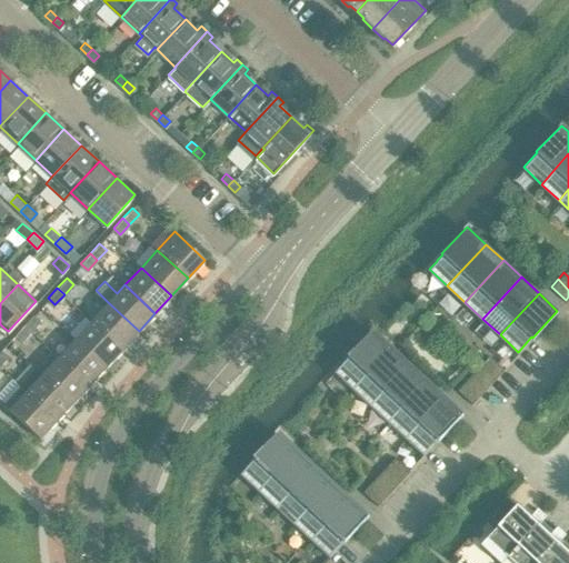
[(139,331),(108,302),(92,320),(122,349),(139,331)]
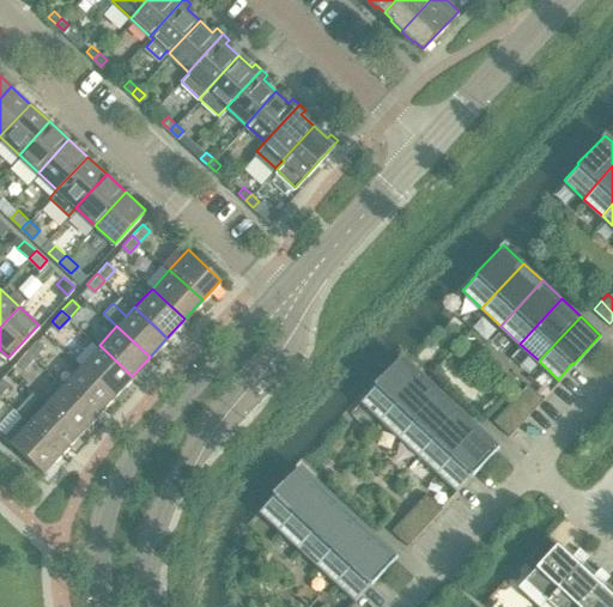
[(34,356),(44,344),(36,338),(26,348),(34,356)]
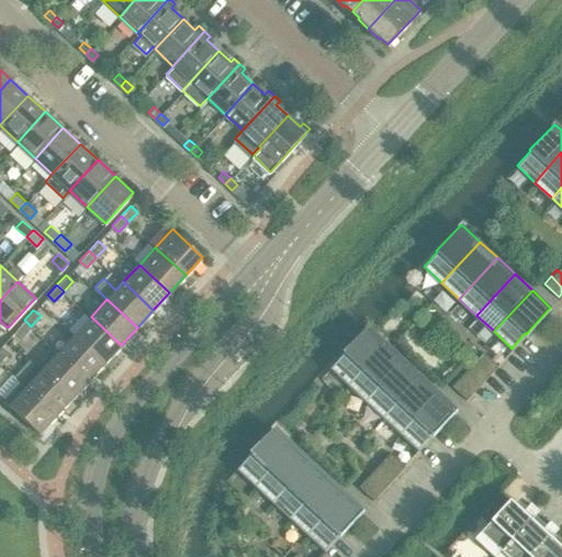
[(121,345),(91,316),(75,334),(104,361),(121,345)]
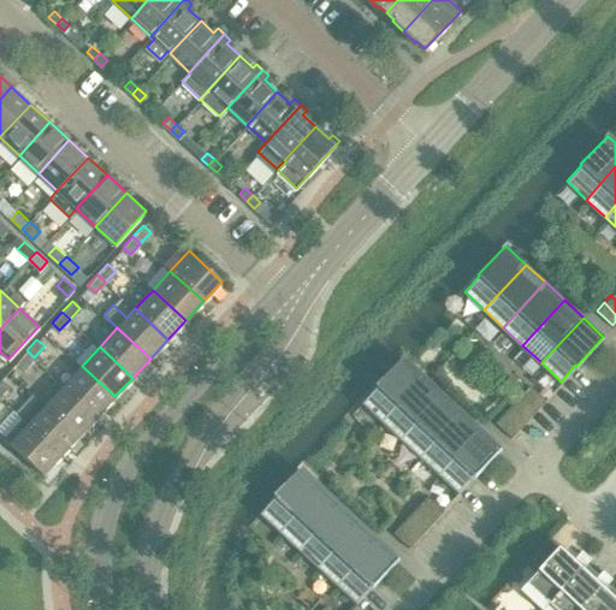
[(24,368),(34,357),(27,350),(17,361),(24,368)]
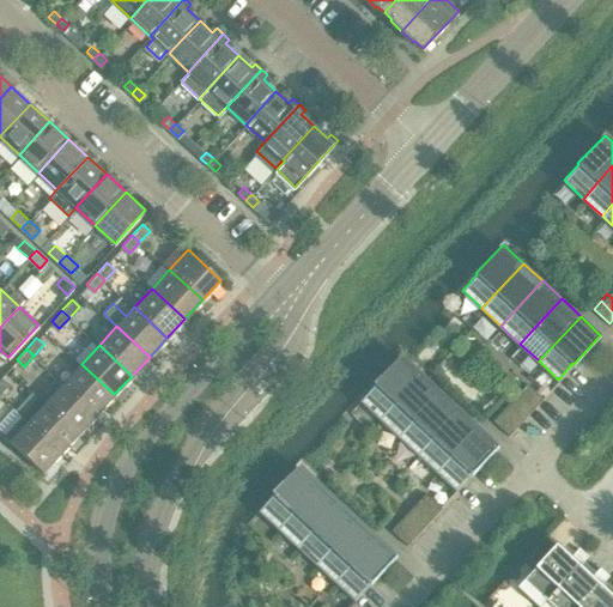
[(380,418),(422,372),(401,354),(374,382),(375,383),(360,399),(380,418)]
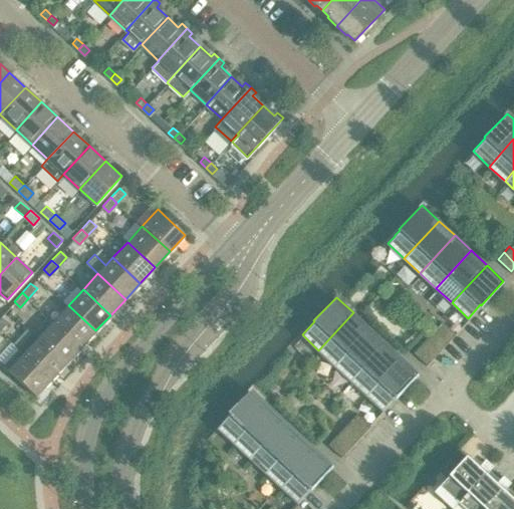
[(95,330),(68,305),(53,321),(81,346),(95,330)]
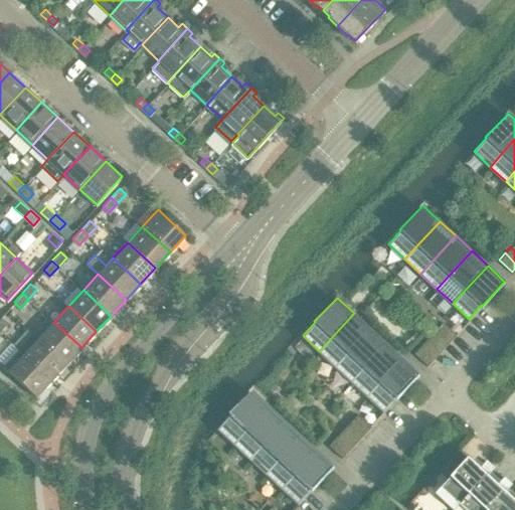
[(335,365),(370,328),(354,313),(319,351),(335,365)]
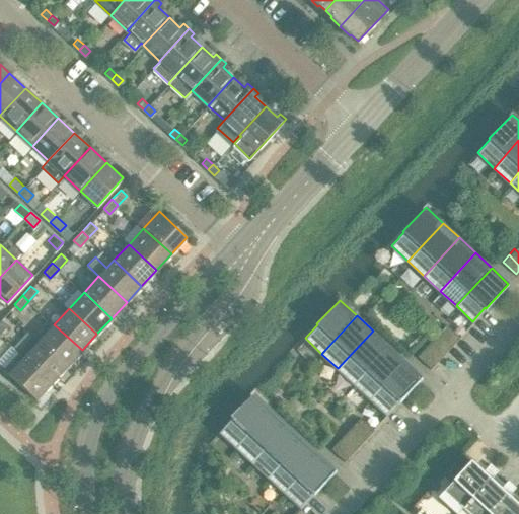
[(82,350),(54,324),(48,318),(32,335),(67,366),(82,350)]
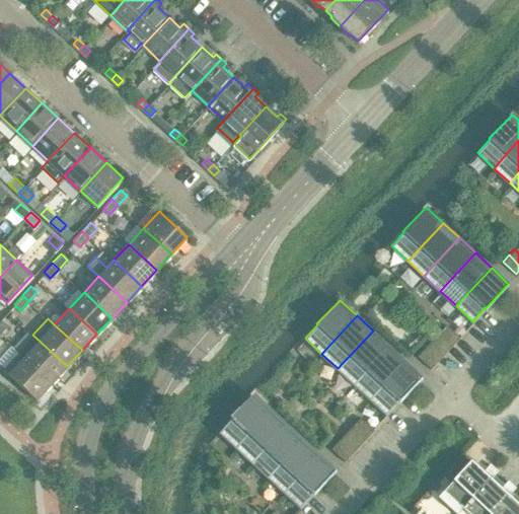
[(454,342),(459,335),(446,322),(440,328),(454,342)]
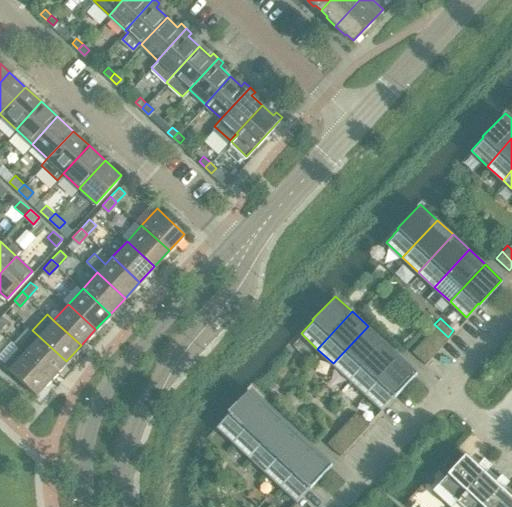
[(442,343),(448,337),(434,324),(428,330),(442,343)]
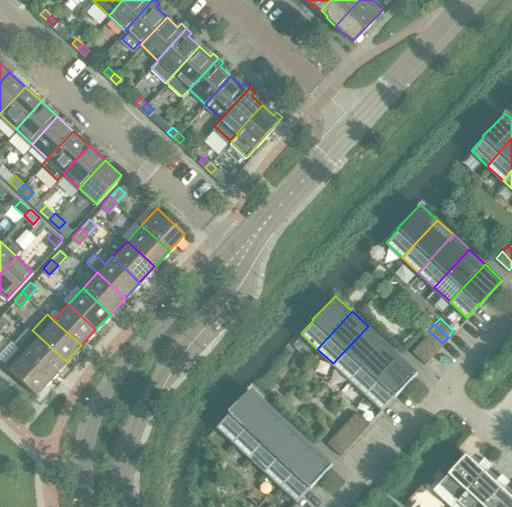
[(349,378),(384,341),(368,326),(333,363),(349,378)]
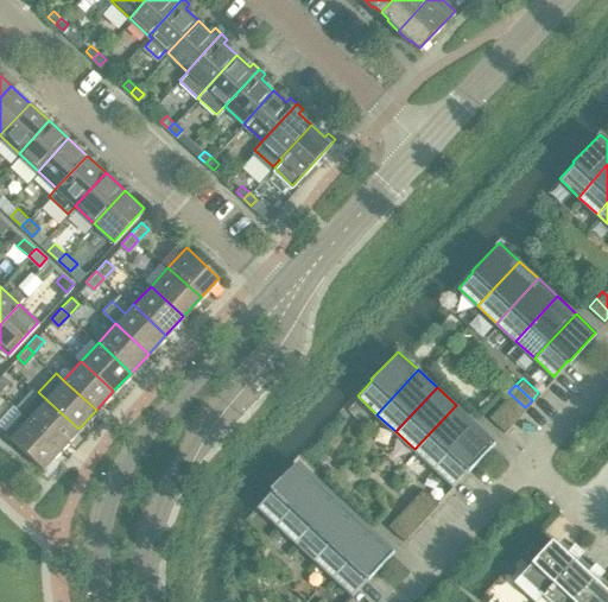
[(78,429),(38,392),(21,411),(61,448),(78,429)]
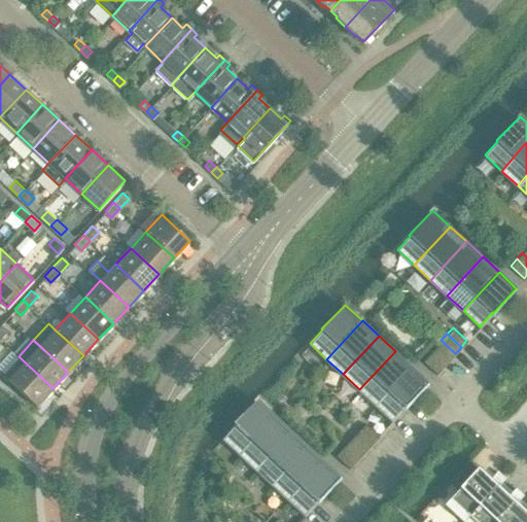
[(449,359),(455,353),(441,340),(435,346),(449,359)]
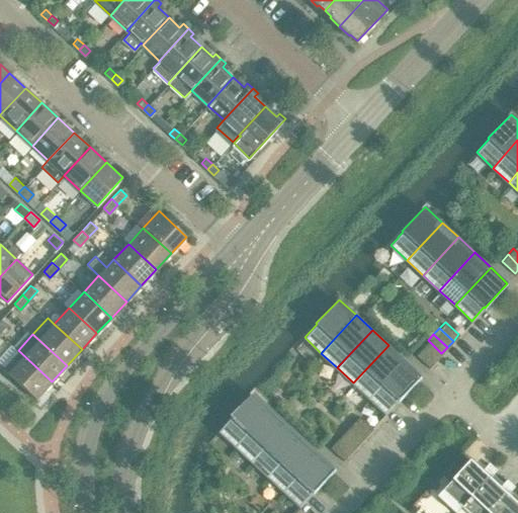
[(435,359),(441,353),(428,340),(422,347),(435,359)]
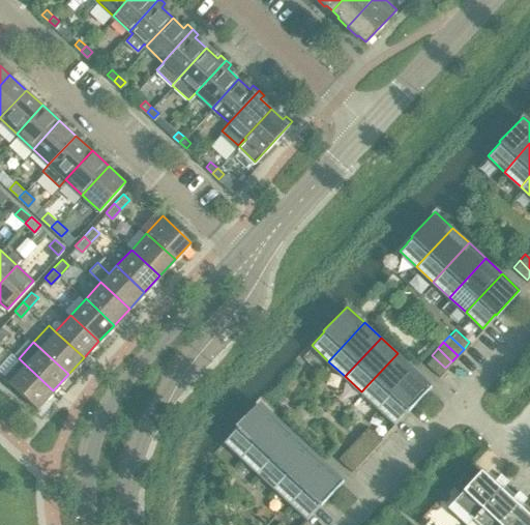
[(378,407),(413,369),(398,353),(361,391),(378,407)]
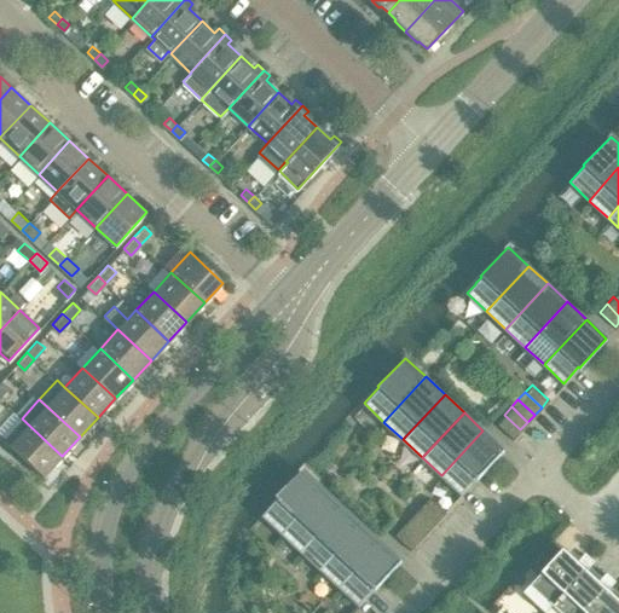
[(513,437),(520,429),(504,415),(497,422),(513,437)]
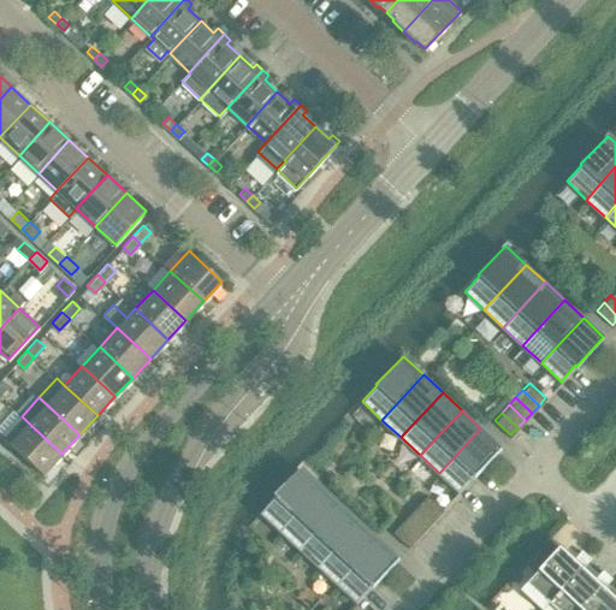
[(43,474),(61,454),(22,416),(3,437),(43,474)]
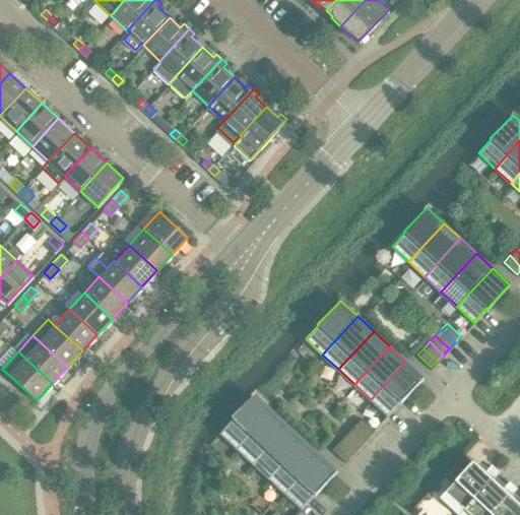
[(400,401),(421,379),(423,377),(405,362),(371,399),(387,414),(399,401),(400,401)]
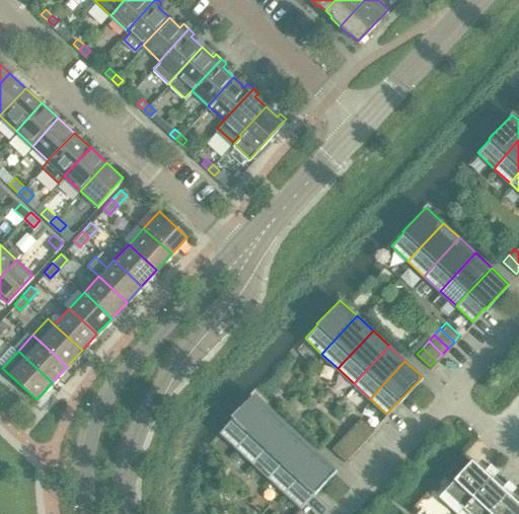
[(235,446),(271,409),(253,393),(230,417),(231,418),(225,424),(226,424),(219,431),(235,446)]
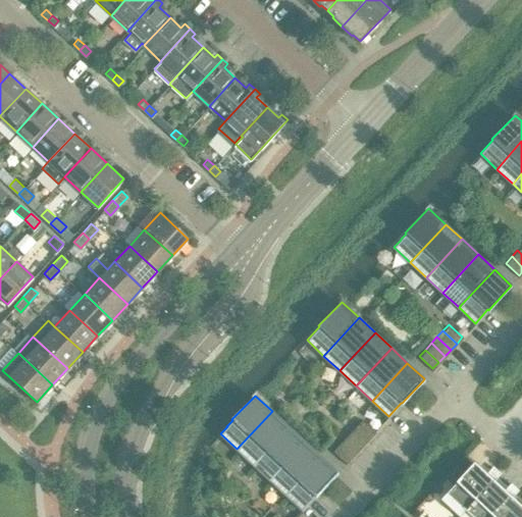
[(253,464),(289,426),(272,411),(237,449),(253,464)]
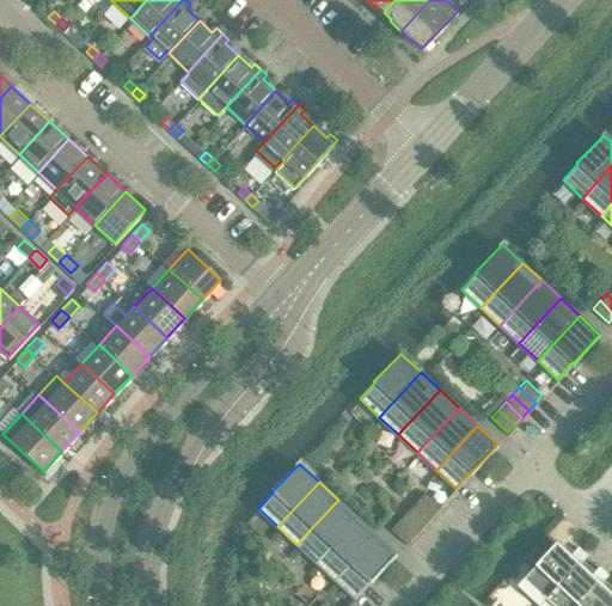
[(434,512),(440,505),(424,490),(417,497),(434,512)]
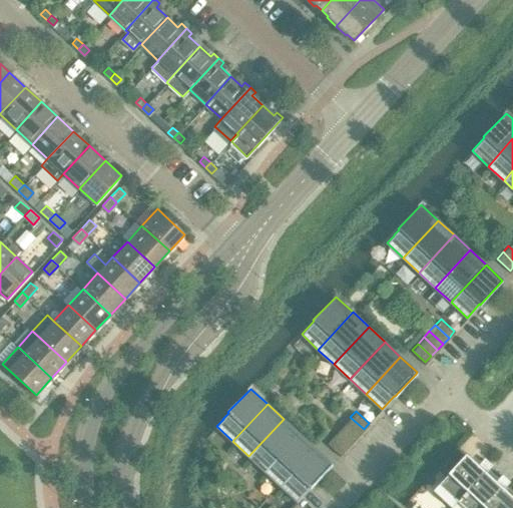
[(358,435),(364,429),(350,417),(344,423),(358,435)]
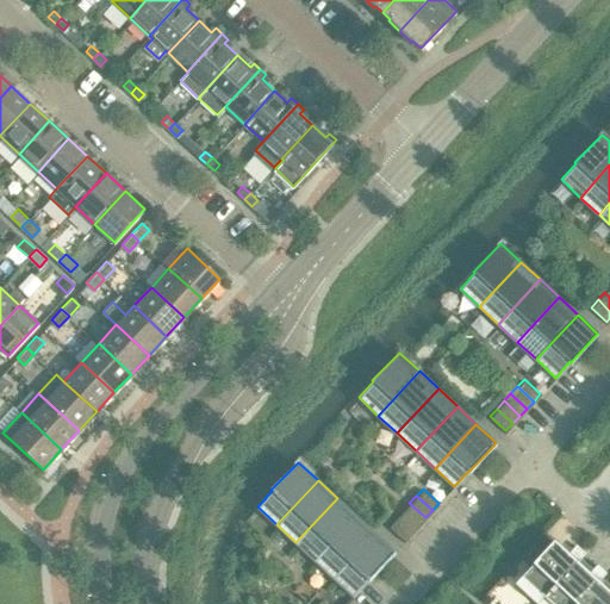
[(315,560),(356,516),(337,498),(296,542),(315,560)]
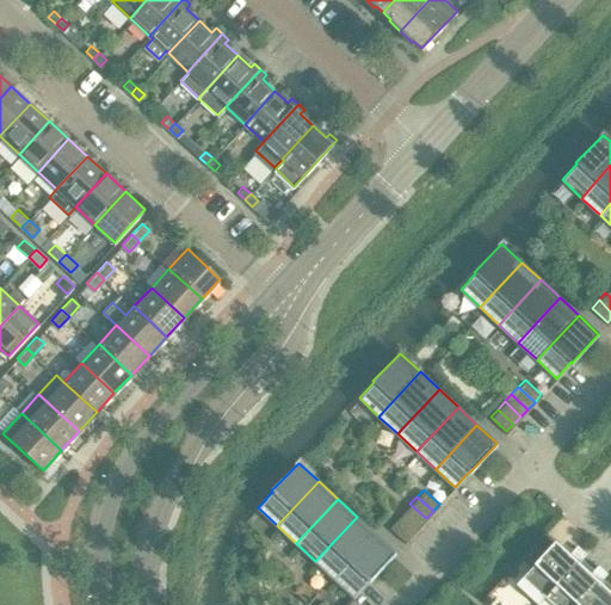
[(419,526),(426,518),(409,504),(403,511),(419,526)]
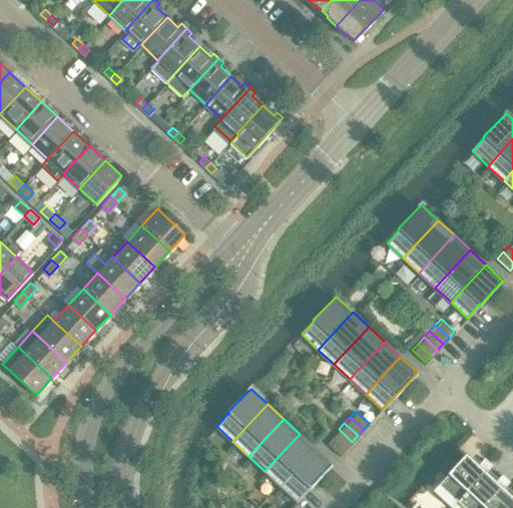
[(346,448),(352,442),(339,429),(333,435),(346,448)]
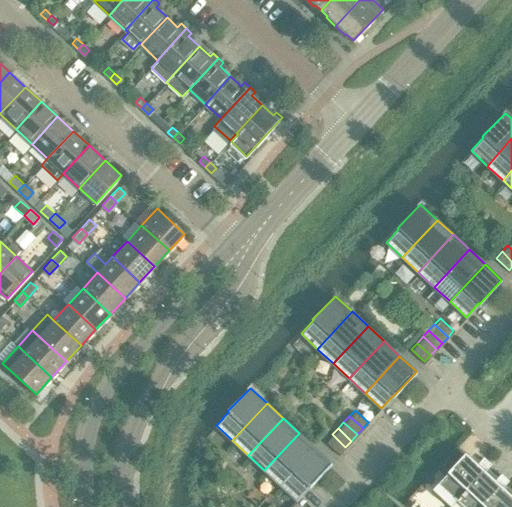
[(280,485),(314,447),(299,433),(264,470),(280,485)]
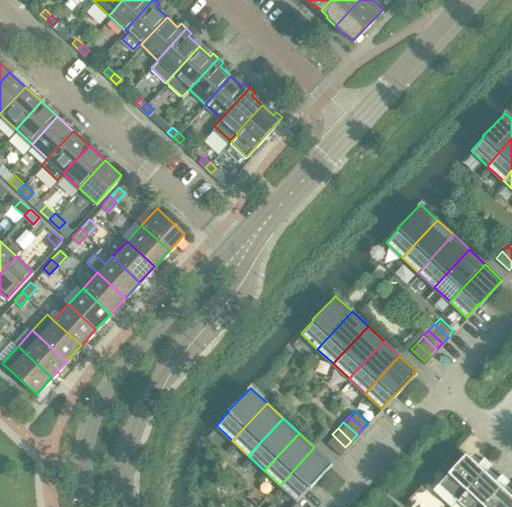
[(339,453),(345,447),(332,434),(326,441),(339,453)]
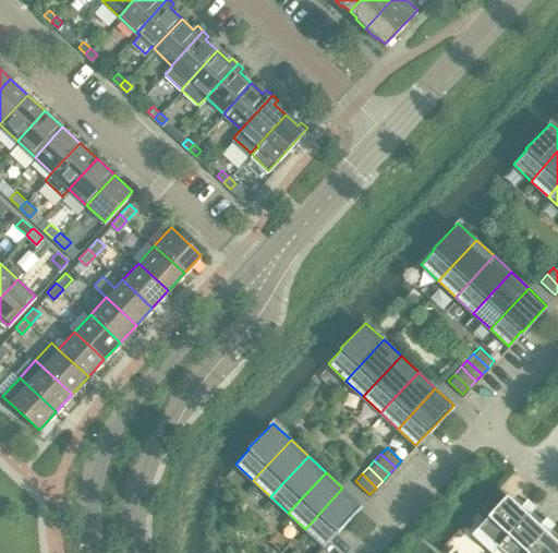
[(490,552),(535,504),(526,496),(519,506),(507,495),(506,495),(496,485),(476,506),(486,516),(470,532),(490,552)]
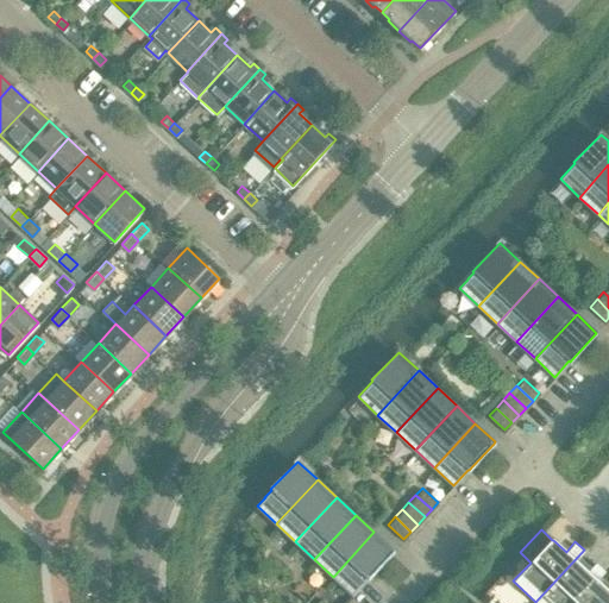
[(368,579),(393,553),(394,551),(374,532),(333,577),(352,595),(366,579),(368,579)]
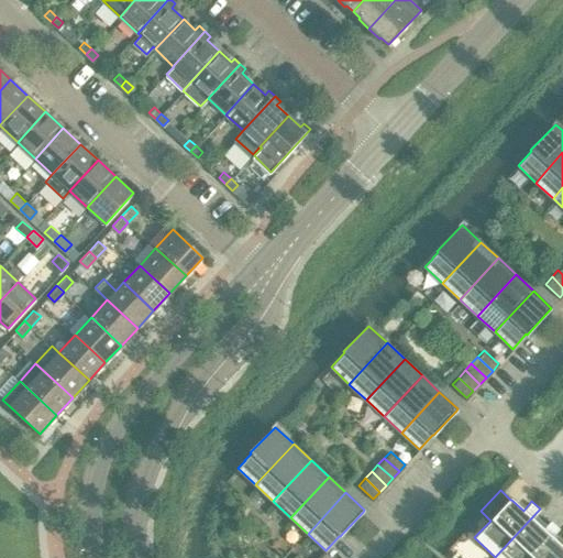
[(496,557),(529,557),(550,536),(551,536),(560,527),(551,520),(542,528),(531,518),(540,510),(540,509),(495,557),(496,557)]
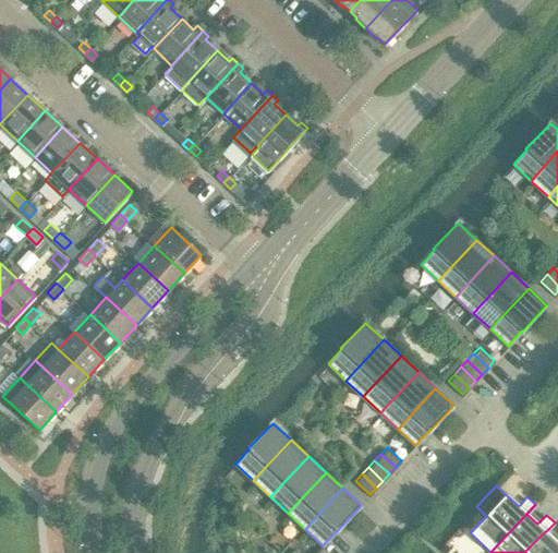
[(557,552),(557,540),(557,542),(546,531),(545,531),(524,552),(557,552)]
